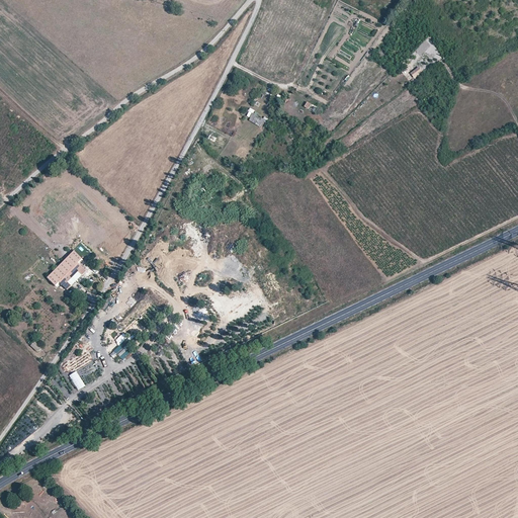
[(419,67),(411,73),(415,78),(423,72),(419,67)]
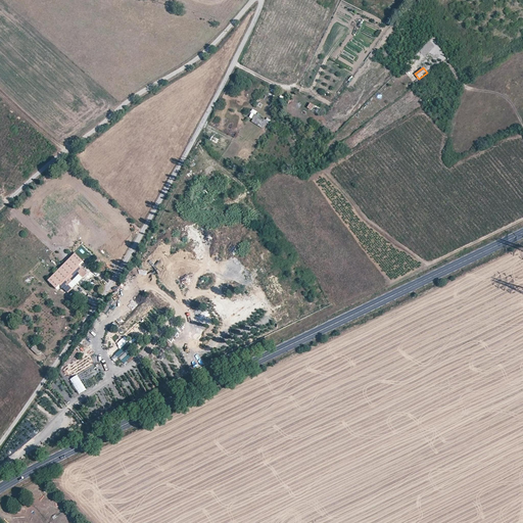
[(255,114),(251,122),(265,129),(270,119),(267,116),(265,120),(255,114)]
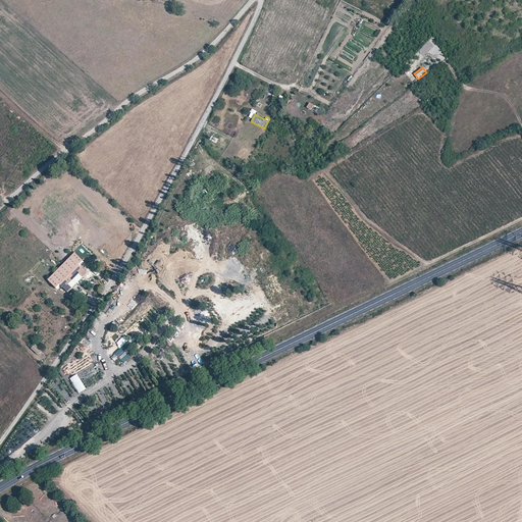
[(84,262),(74,254),(48,280),(56,289),(60,285),(67,293),(87,273),(80,266),(84,262)]
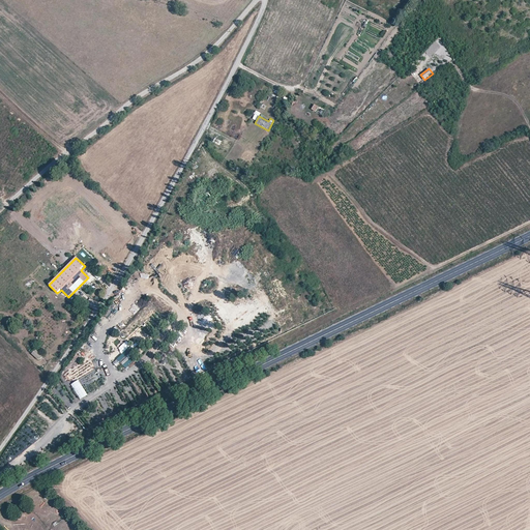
[(155,319),(147,324),(149,328),(157,323),(155,319)]
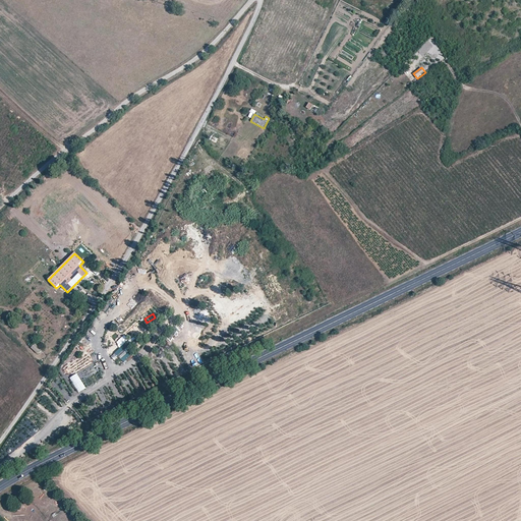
[(136,334),(145,326),(141,323),(133,331),(136,334)]
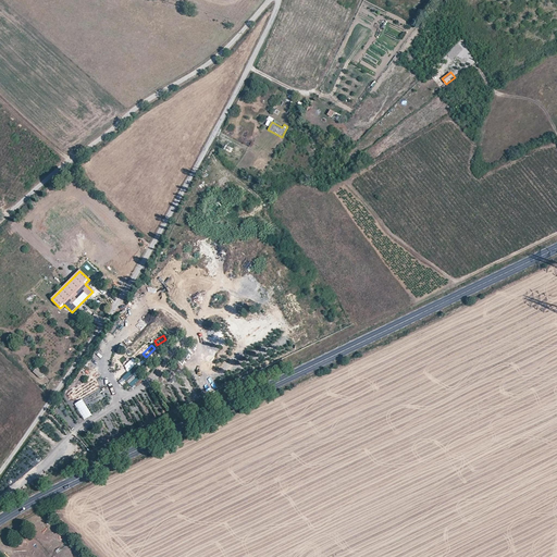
[(124,347),(115,354),(120,359),(127,351),(124,347)]
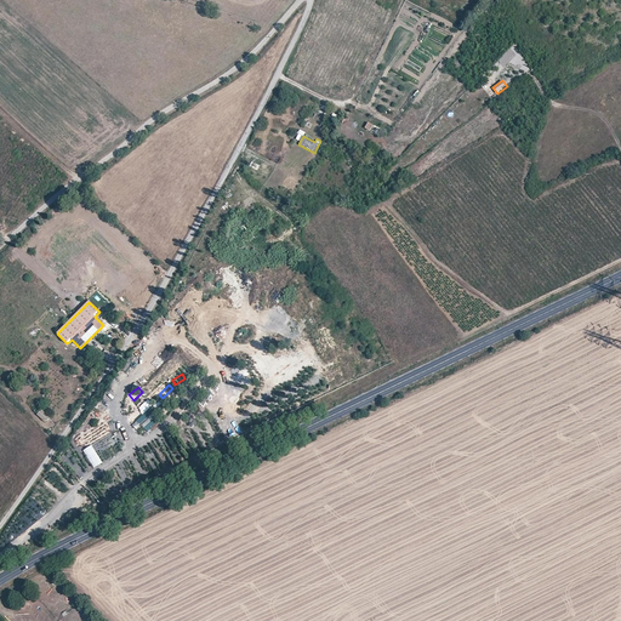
[(36,415),(45,421),(49,416),(41,410),(36,415)]
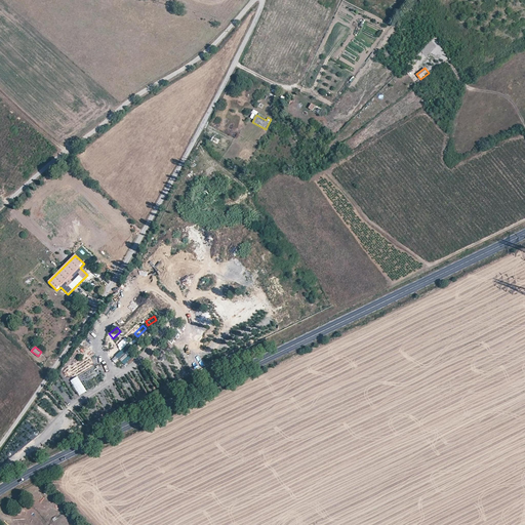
[(115,355),(123,365),(133,357),(126,347),(115,355)]
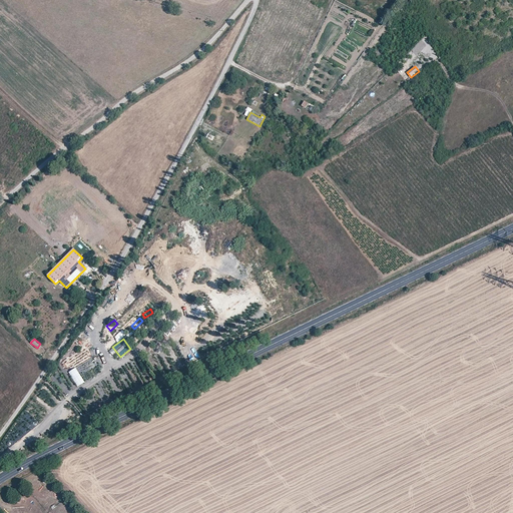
[(82,356),(83,359),(90,357),(87,348),(79,351),(81,357),(82,356)]
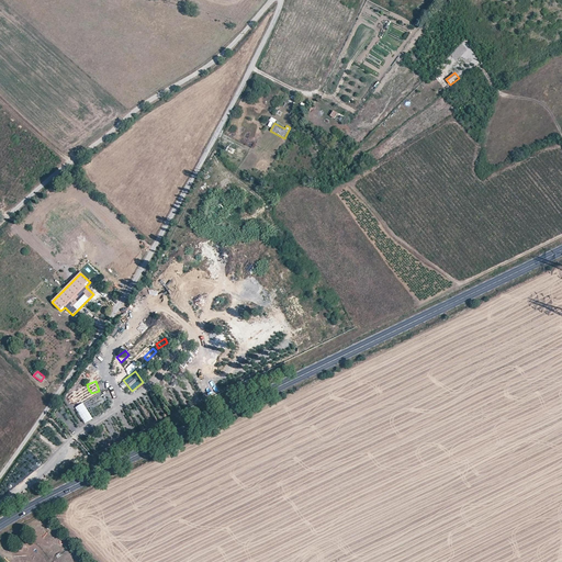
[(89,411),(107,400),(102,392),(83,403),(89,411)]
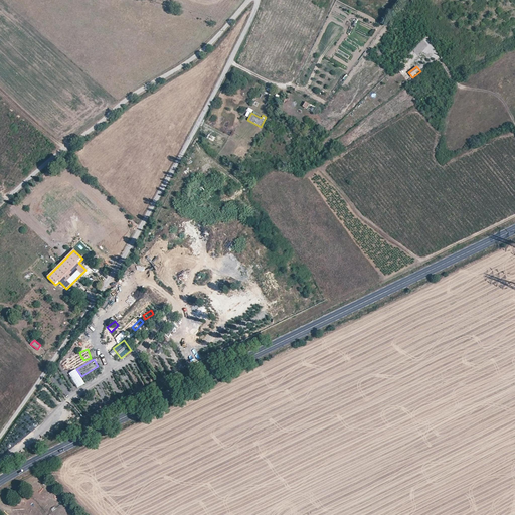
[(61,361),(63,371),(76,369),(75,362),(68,363),(67,360),(61,361)]
